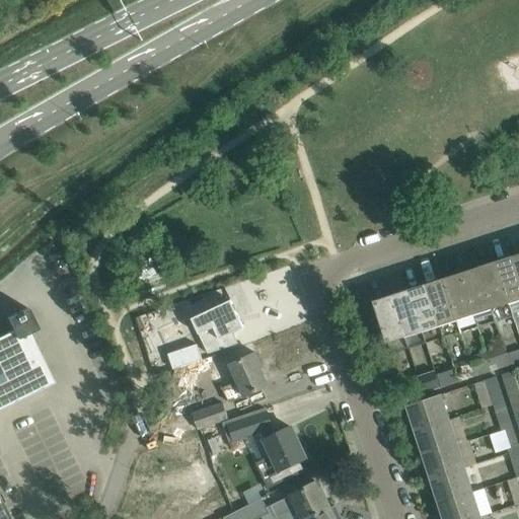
[(518,300),(518,274),(513,255),(495,262),(509,304),(518,300)]
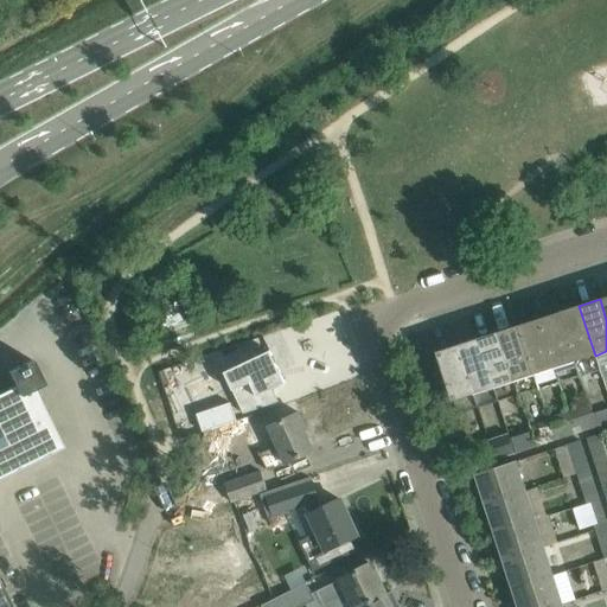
[(595,356),(579,306),(558,312),(575,362),(595,356)]
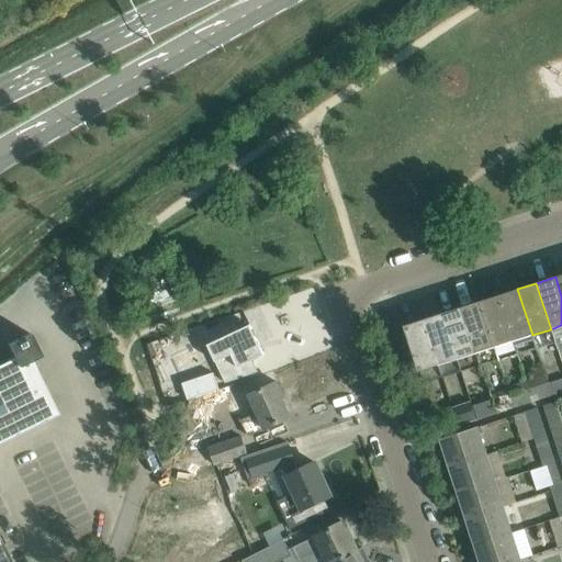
[(532,335),(517,289),(498,295),(514,341),(532,335)]
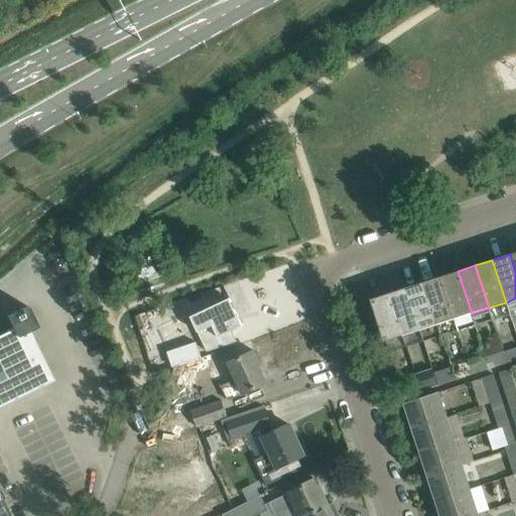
[(458,271),(440,276),(459,335),(477,329),(472,313),(458,271)]
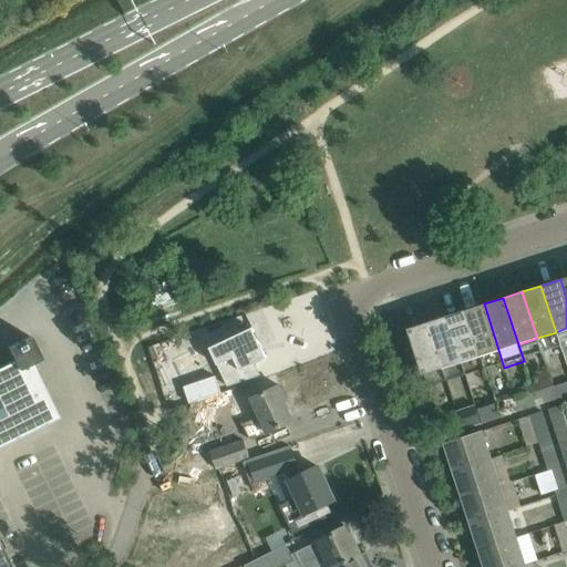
[(504,368),(484,303),(465,310),(485,373),(504,368)]
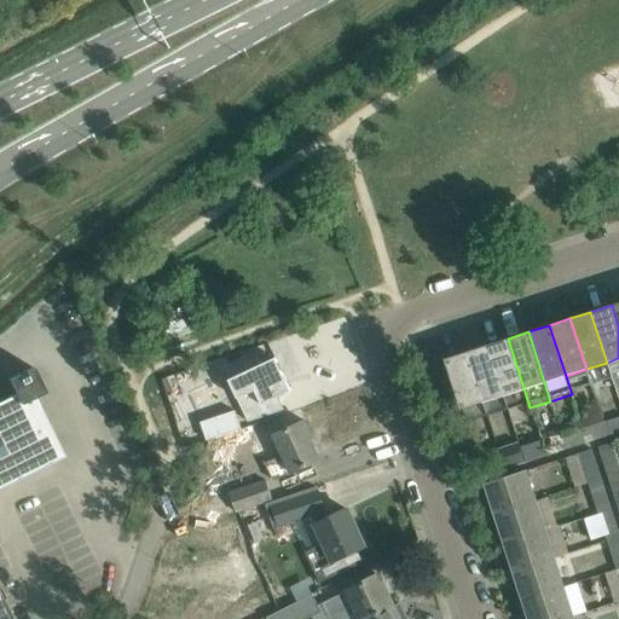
[(510,414),(530,408),(508,339),(487,345),(504,395),(510,414)]
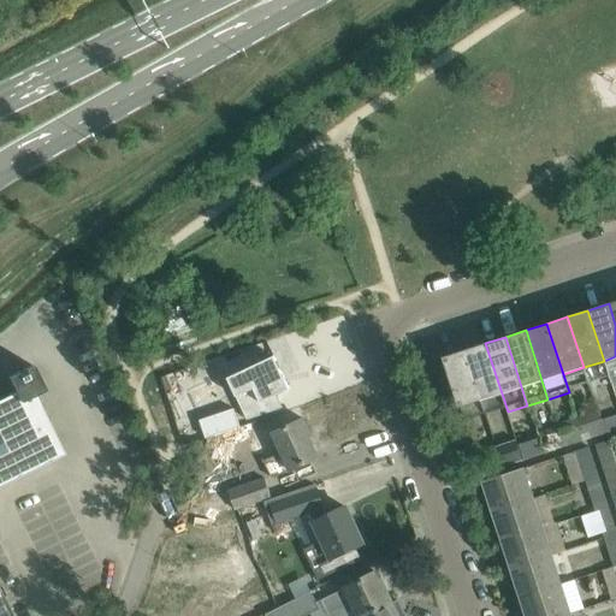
[(502,394),(485,343),(463,350),(480,401),(502,394)]
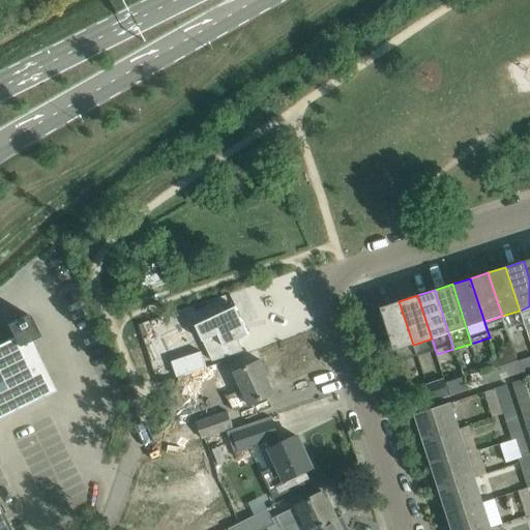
[(399,301),(381,307),(395,351),(413,345),(399,301)]
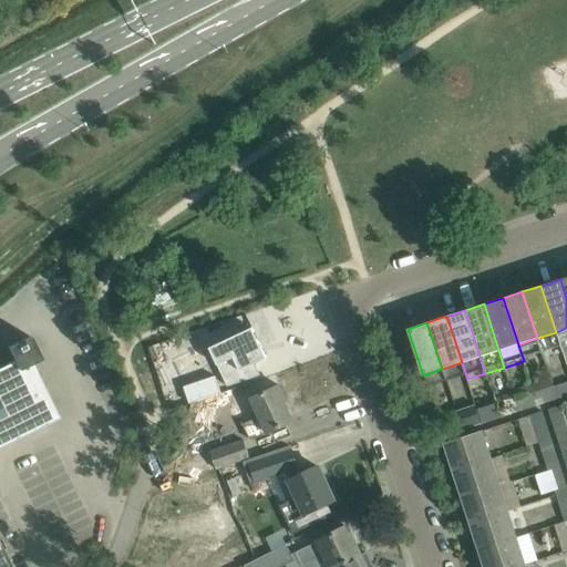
[(251,328),(225,341),(233,357),(217,364),(223,378),(239,370),(239,371),(246,368),(266,358),(259,343),(265,341),(259,328),(253,331),(251,328)]
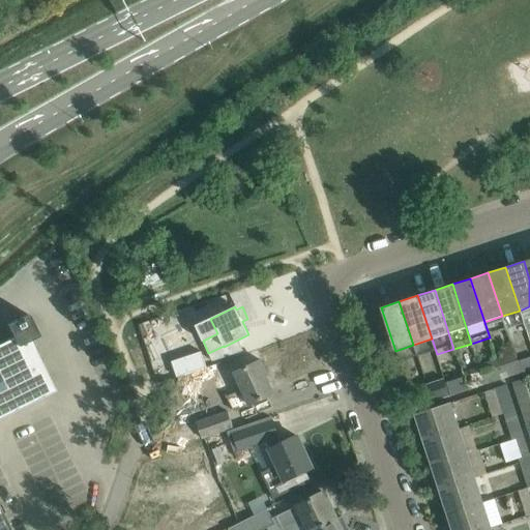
[(20,318),(13,321),(15,322),(6,325),(12,337),(0,344),(0,529),(8,529),(0,512),(0,418),(55,391),(29,341),(38,336),(28,315),(21,319),(20,318)]
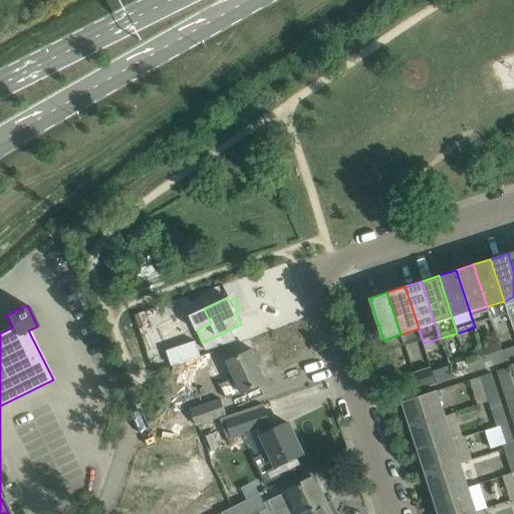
[(159,307),(136,314),(141,333),(164,326),(159,307)]
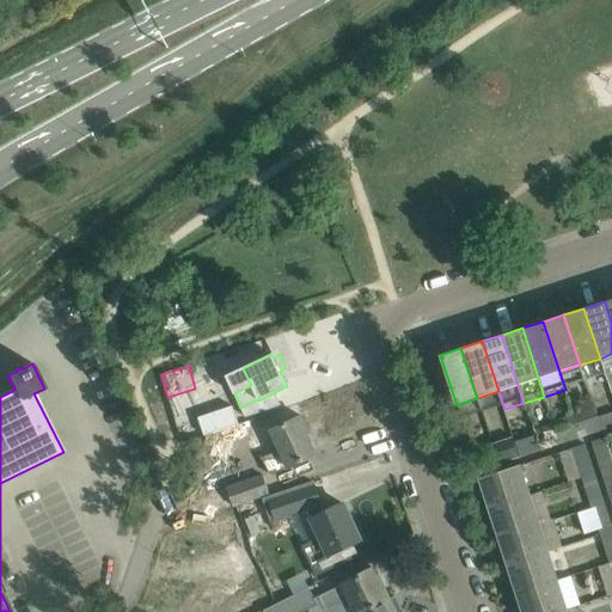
[(231,407),(220,410),(199,417),(204,436),(238,424),(231,407)]
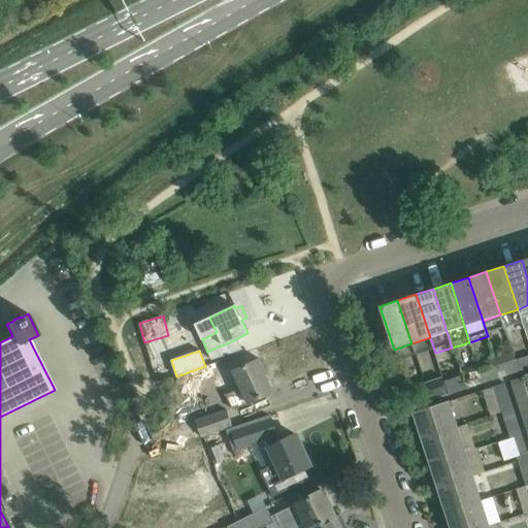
[(516,360),(516,359),(514,352),(495,358),(502,377),(520,371),(516,360)]
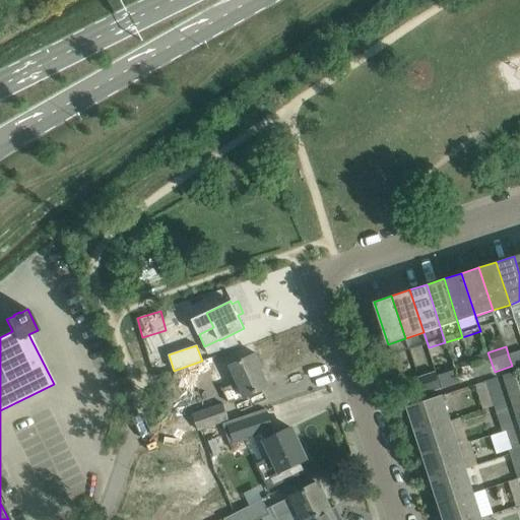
[(519,349),(508,353),(508,354),(512,366),(519,363),(519,349)]
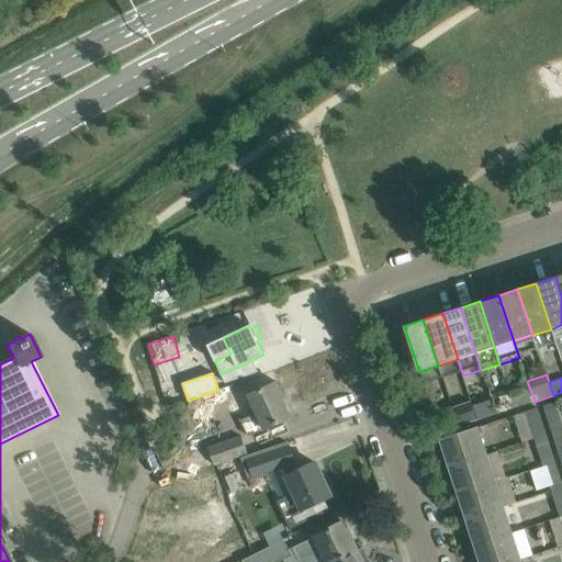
[(514,408),(535,402),(527,381),(507,388),(514,408)]
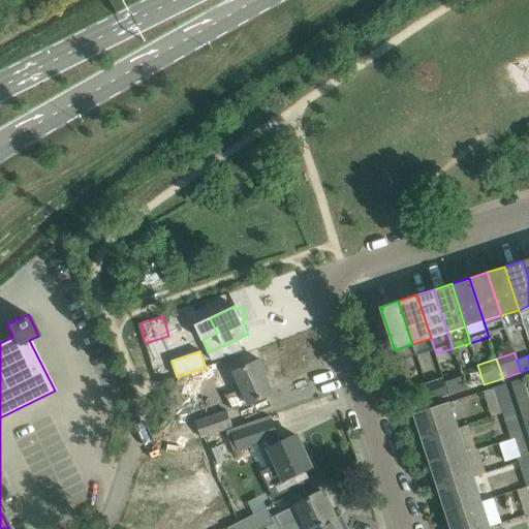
[(226,396),(234,410),(249,403),(249,404),(273,393),(265,375),(267,373),(260,360),(235,372),(242,389),(226,396)]
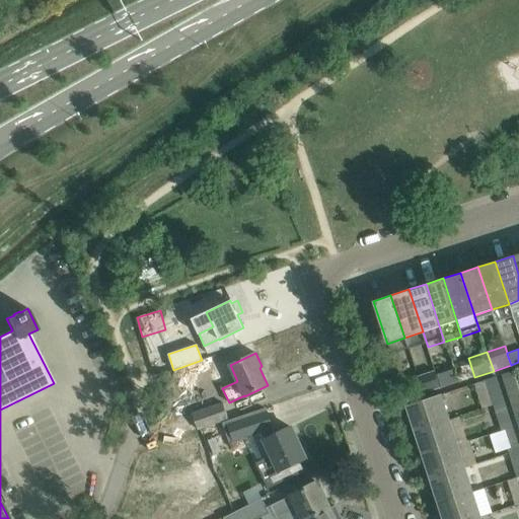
[(468,358),(458,361),(460,367),(453,369),(457,382),(474,377),(468,358)]
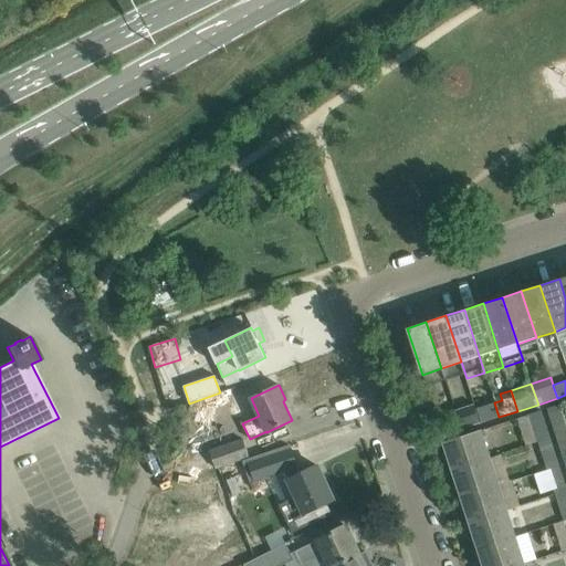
[(494,402),(475,408),(481,422),(499,417),(494,402)]
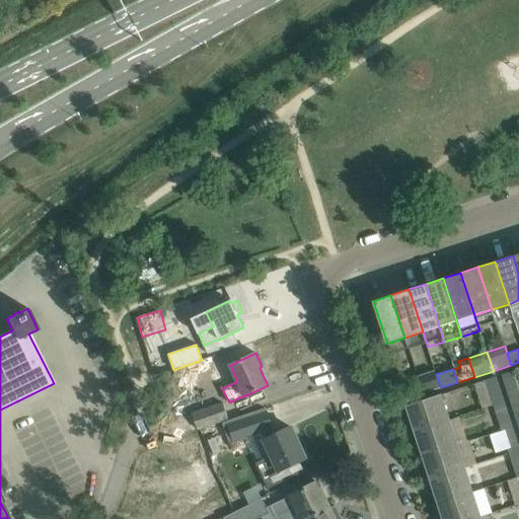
[(435,371),(417,377),(422,393),(441,387),(436,374),(435,371)]
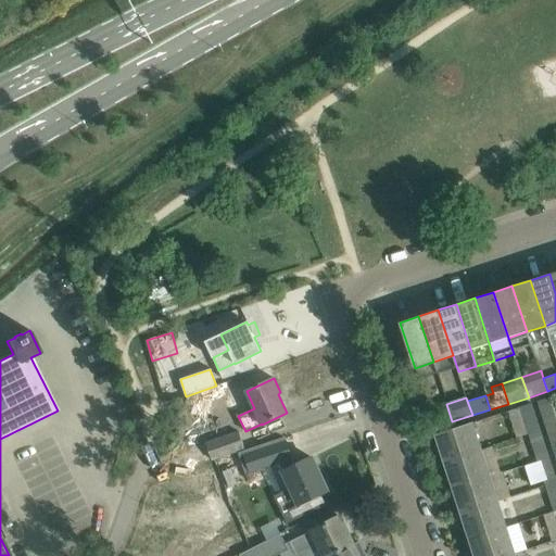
[(544,428),(555,424),(555,422),(548,399),(536,402),(544,428)]
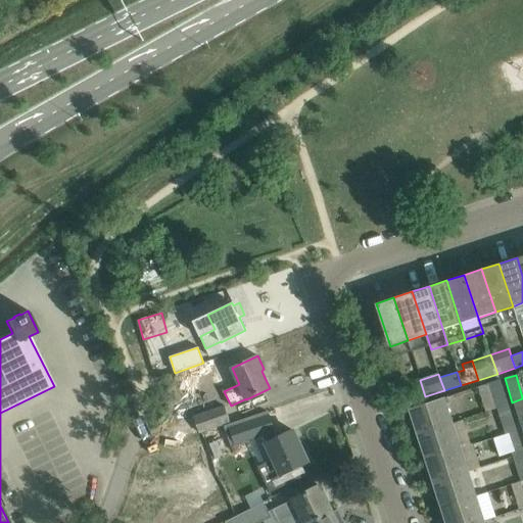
[(185,377),(182,393),(198,396),(200,380),(185,377)]
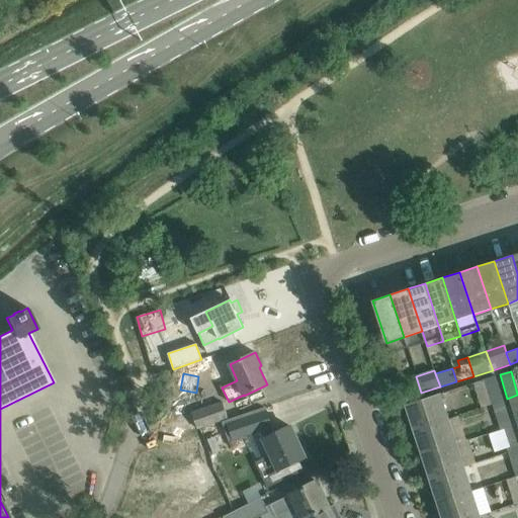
[(490,404),(502,401),(494,376),(483,380),(490,404)]
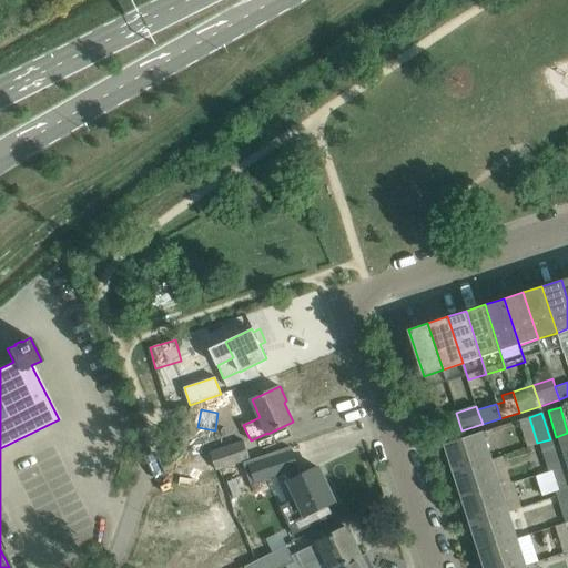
[(489,459),(480,432),(445,444),(454,470),(489,459)]
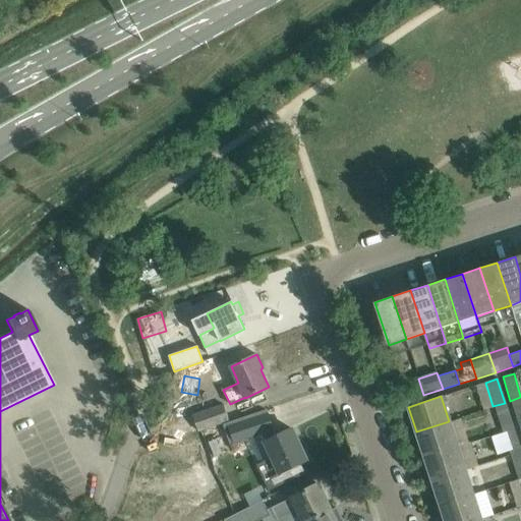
[(518,425),(520,424),(520,397),(510,401),(518,425)]
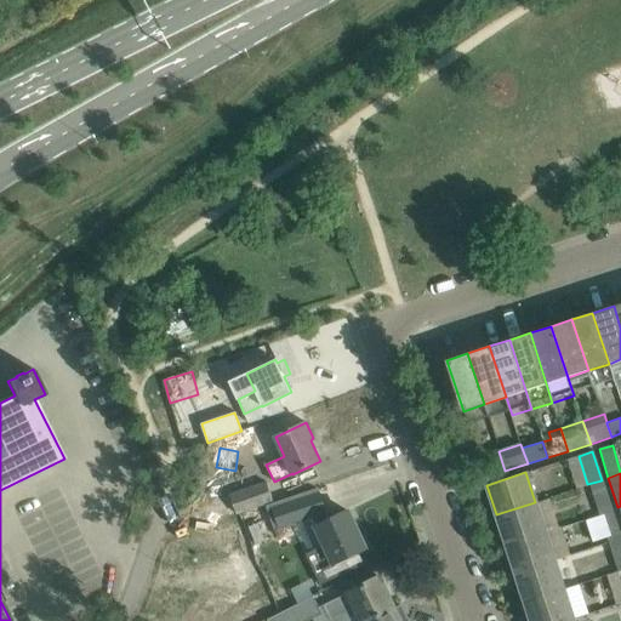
[(597,514),(610,510),(602,480),(587,484),(597,514)]
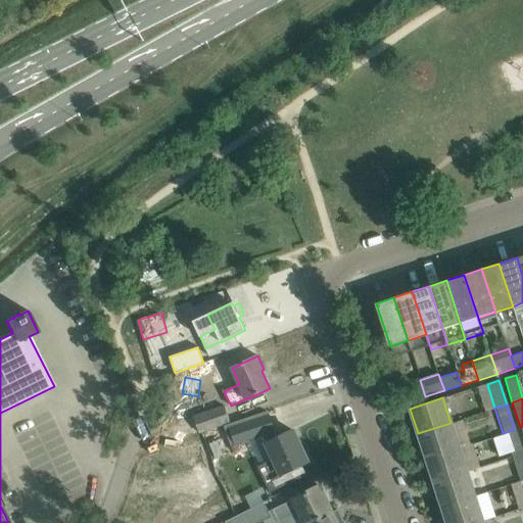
[(224,407),(212,411),(193,417),(199,433),(219,427),(229,422),(224,407)]
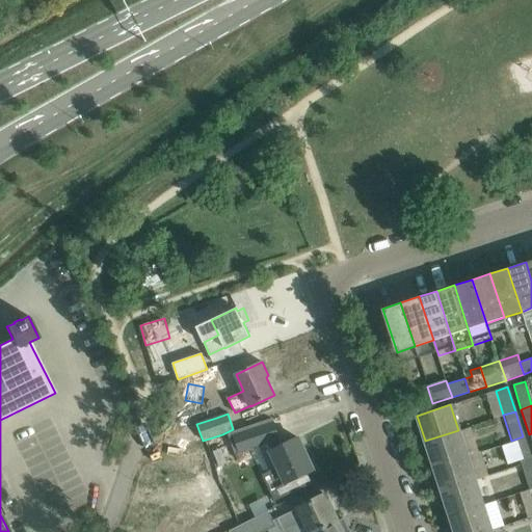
[(239,452),(276,440),(270,422),(234,434),(239,452)]
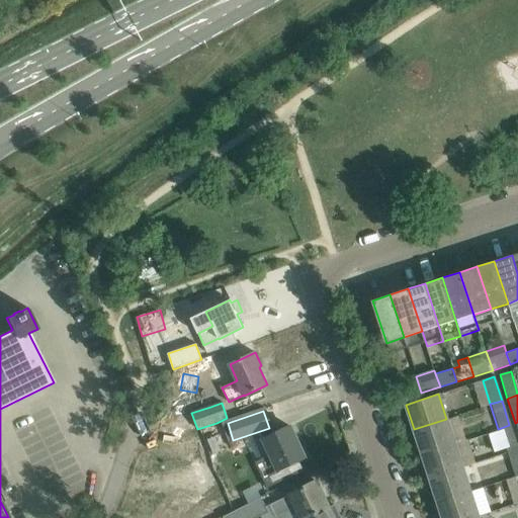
[(191,414),(161,421),(166,438),(195,430),(191,414)]
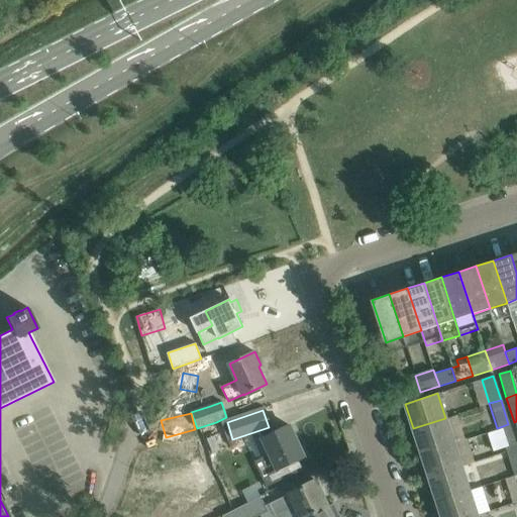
[(453,442),(445,418),(413,428),(421,452),(453,442)]
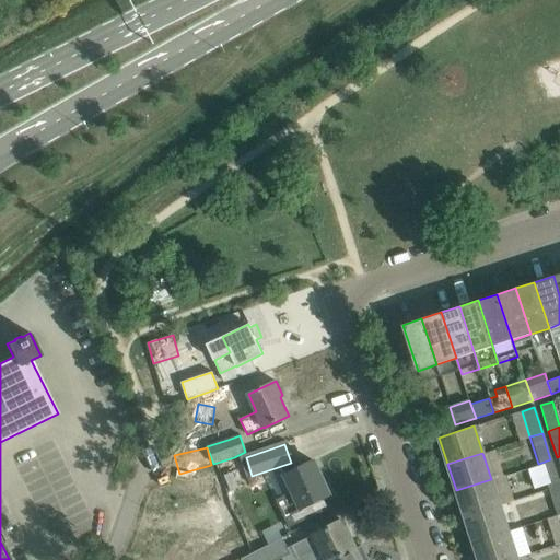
[(547,490),(559,486),(550,459),(538,464),(547,490)]
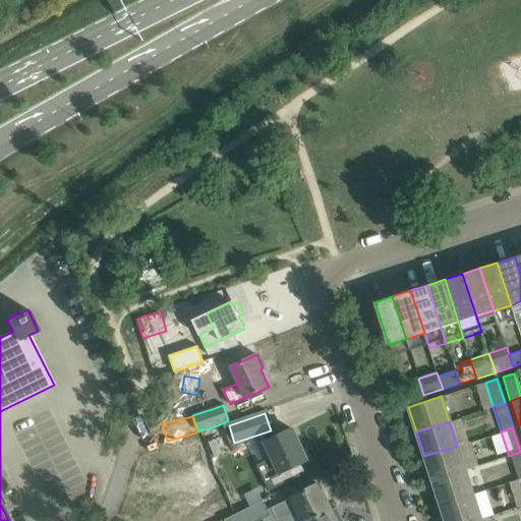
[(211,466),(233,459),(223,429),(200,437),(211,466)]
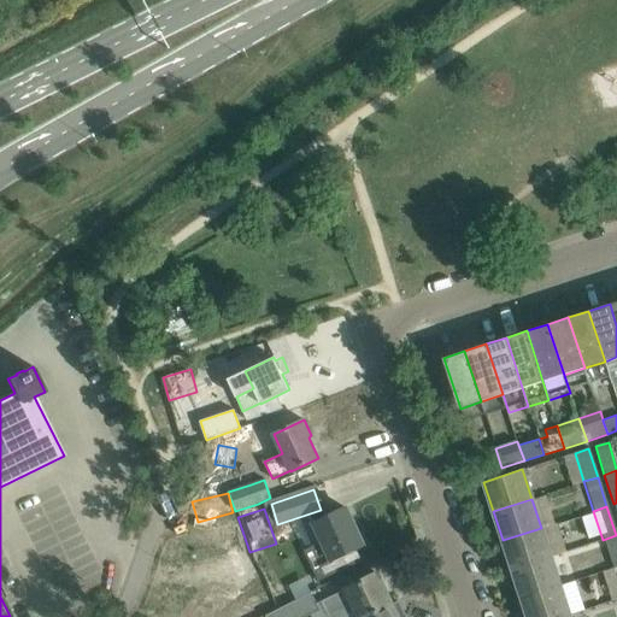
[(311,524),(321,544),(304,552),(312,569),(364,545),(346,509),(311,524)]
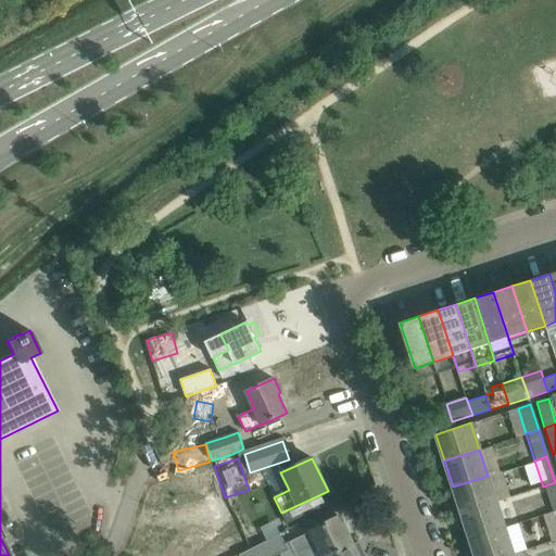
[(496,502),(488,476),(453,487),(462,513),(496,502)]
